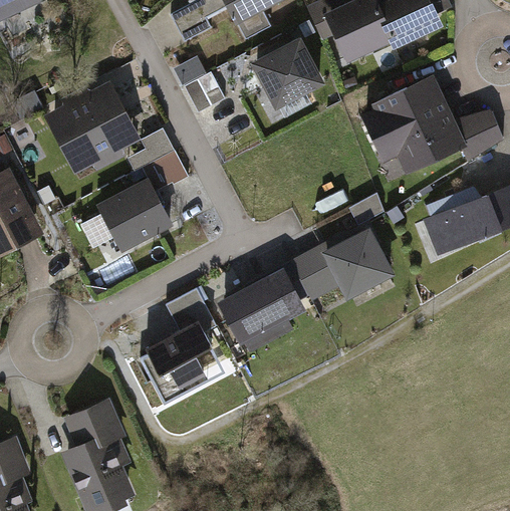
[(0,0),(0,22),(50,0),(0,0)]
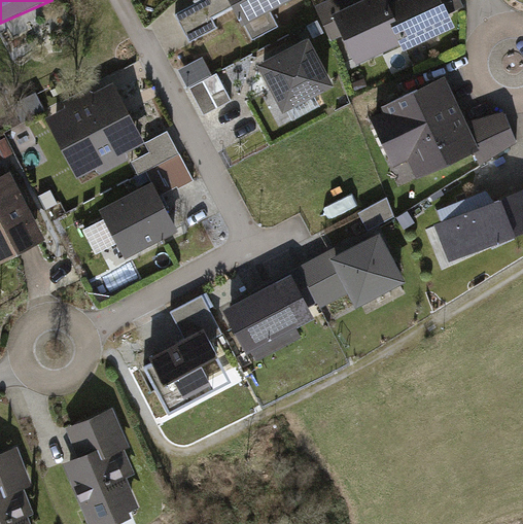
[(230,8),(225,0),(194,0),(194,2),(175,12),(189,39),(215,26),(211,18),(230,8)]
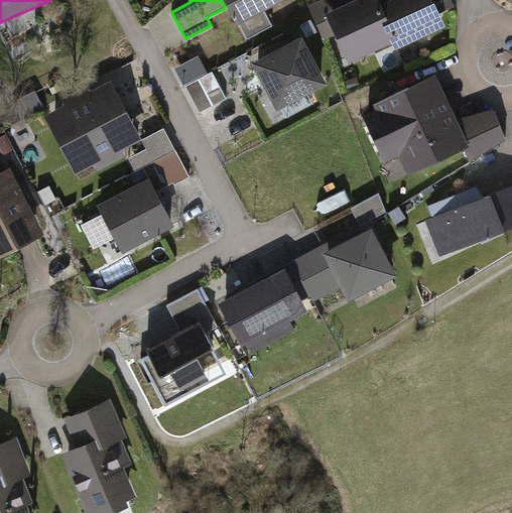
[(221,0),(225,8),(234,24),(237,22),(263,9),(281,0),(221,0)]
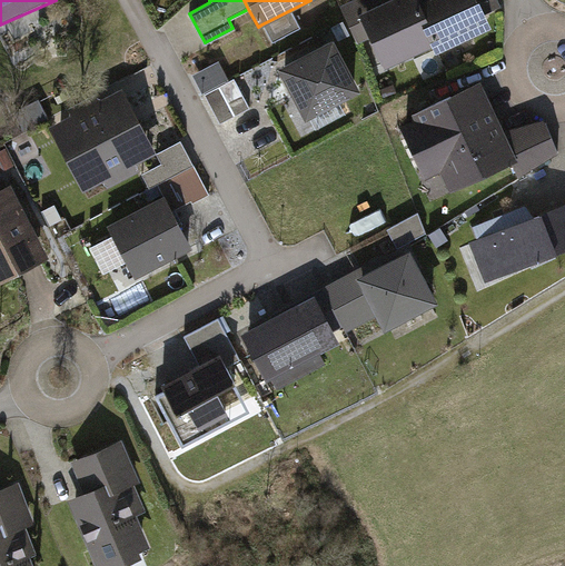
[(355,45),(367,39),(356,16),(387,1),(386,0),(350,0),(338,6),(355,45)]
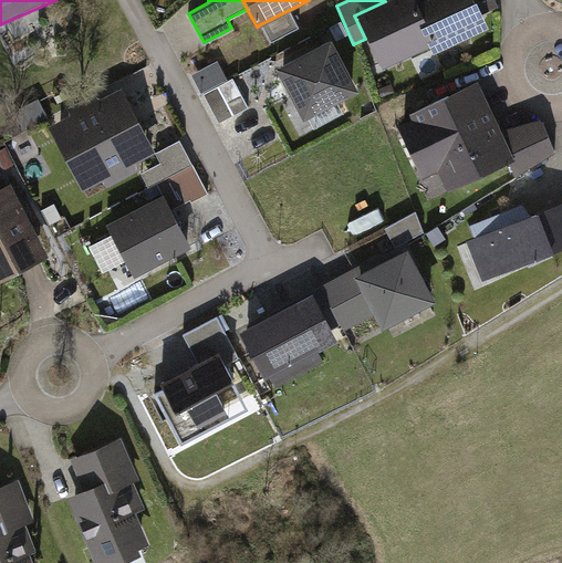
[(378,70),(427,49),(418,27),(424,24),(414,0),(387,0),(385,1),(354,16),(365,39),(378,70)]
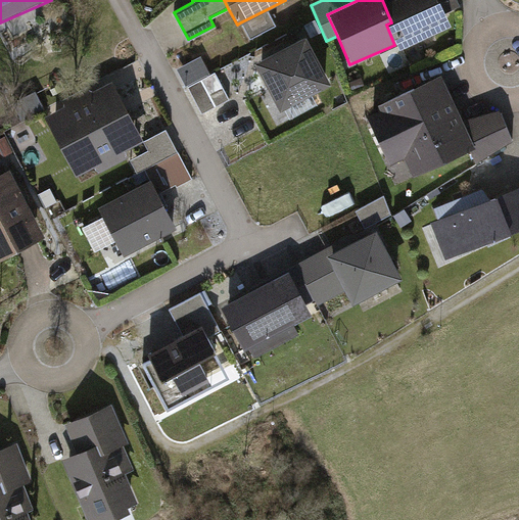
[(382,0),(391,22),(386,25),(394,45),(397,50),(447,28),(441,14),(434,0),(382,0)]
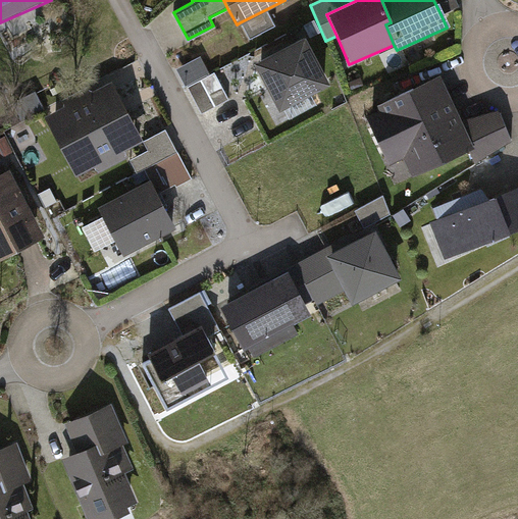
[(433,0),(441,14),(458,7),(455,0),(433,0)]
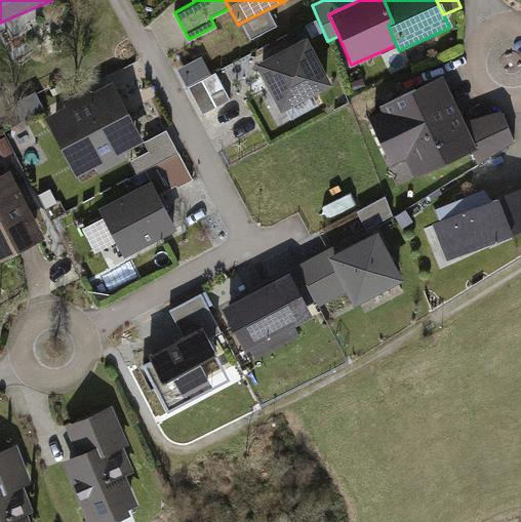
[(268,9),(241,23),(249,39),(276,26),(268,9)]
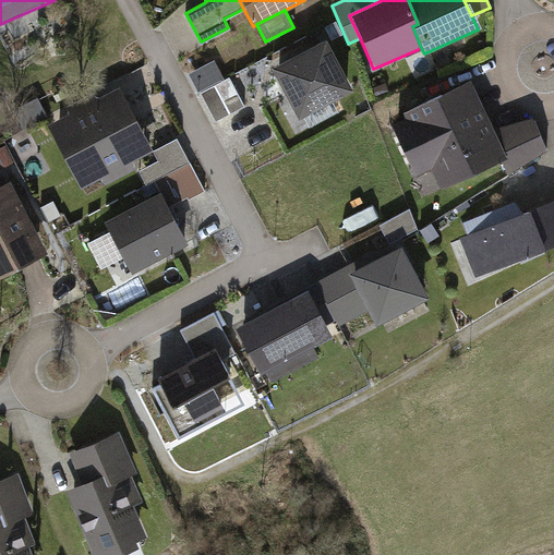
[(271,69),(298,120),(352,92),(326,40),(271,69)]
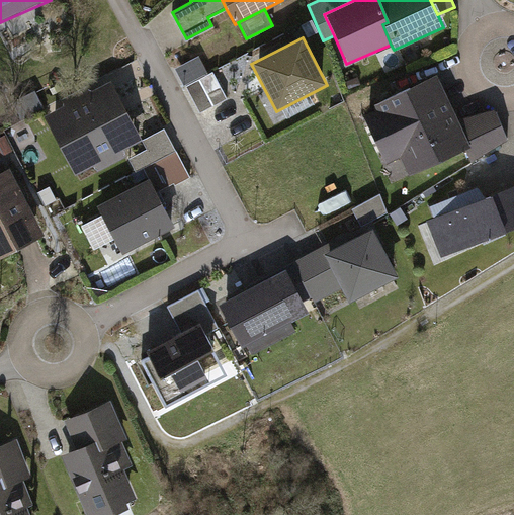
[(185,83),(197,109),(225,96),(212,70),(185,83)]
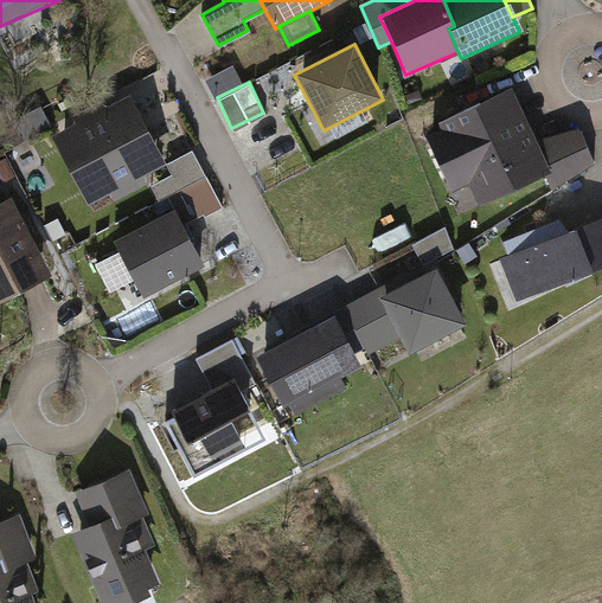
[(545,175),(551,173),(536,141),(513,89),(439,123),(441,129),(426,135),(452,192),(466,185),(475,206),(545,175)]
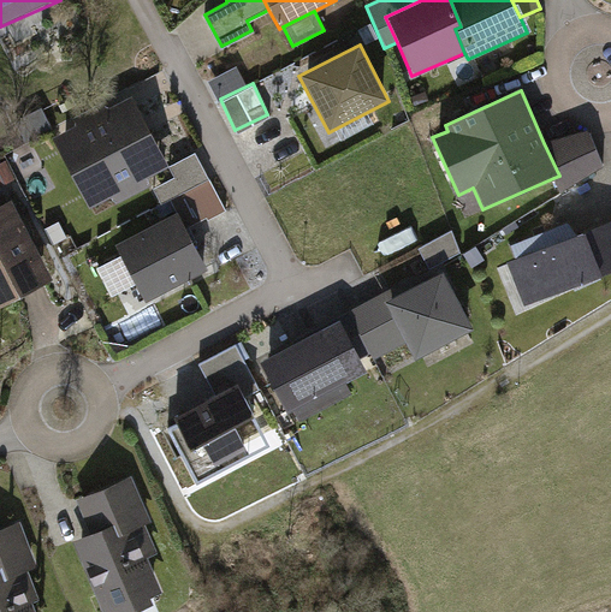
[(131,95),(53,136),(92,208),(113,196),(117,202),(150,184),(147,177),(168,165),(131,95)]
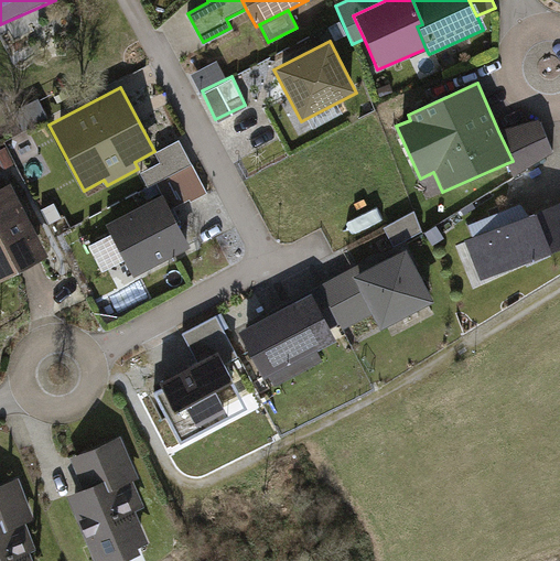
[(507,163),(513,175),(552,151),(538,120),(498,131),(513,161),(507,163)]
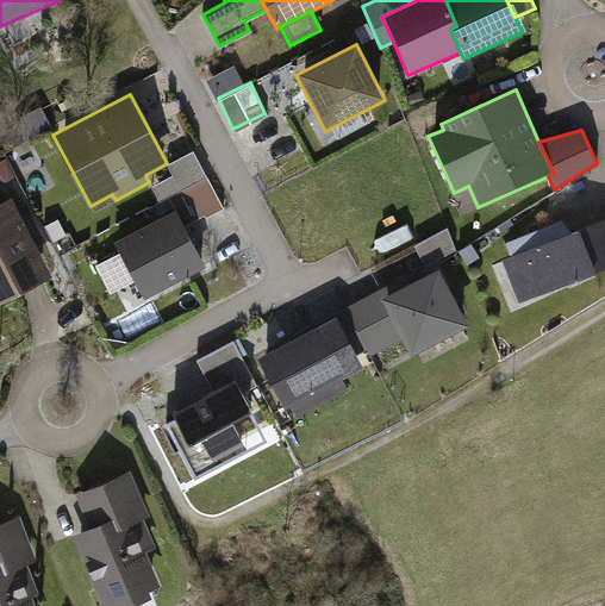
[(187,223),(205,213),(207,217),(225,207),(194,149),(167,163),(173,174),(154,183),(161,198),(170,192),(180,210),(187,223)]
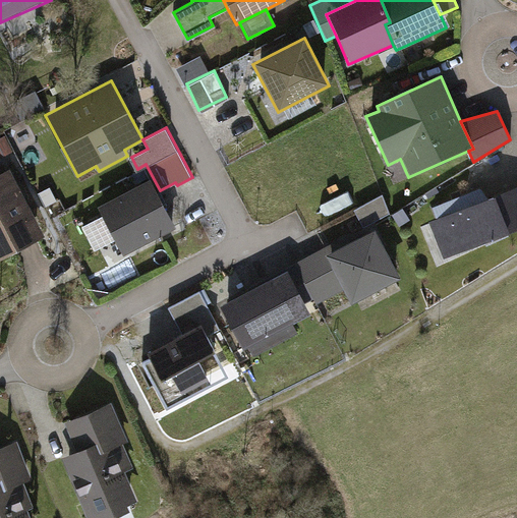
[(0,135),(0,156),(12,151),(4,133),(0,135)]
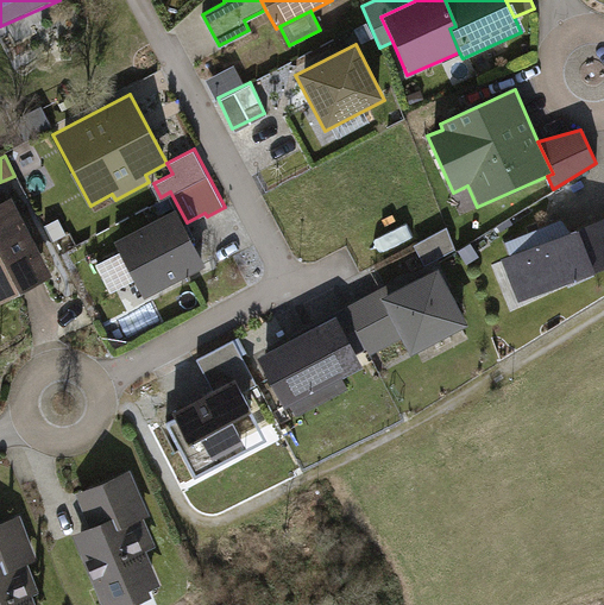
[(0,302),(51,277),(13,200),(0,206),(0,302)]
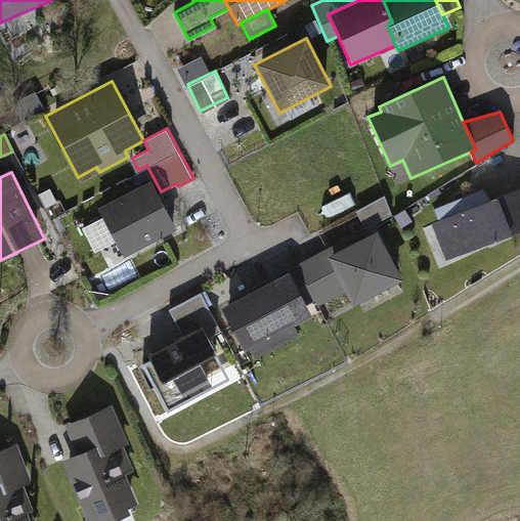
[(100,210),(127,257),(181,227),(161,191),(155,180),(100,210)]
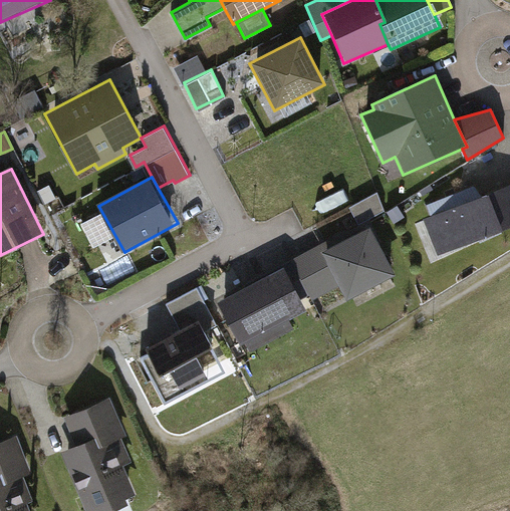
[(476,186),(425,205),(430,216),(423,219),(437,256),(509,228),(509,187),(480,198),(476,186)]
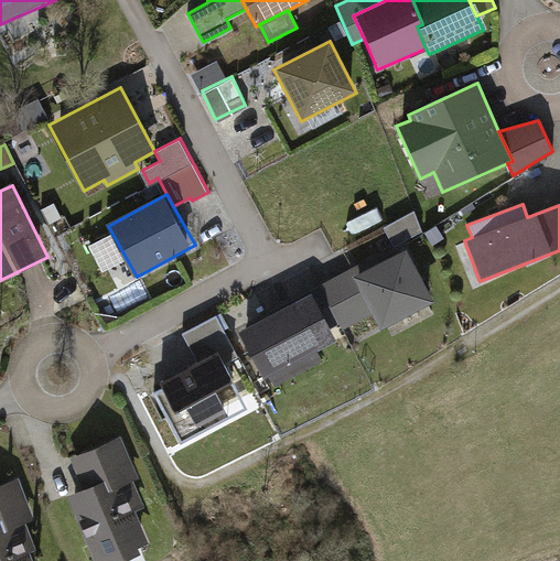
[(373,256),(316,286),(337,324),(340,330),(372,313),(381,332),(432,305),(404,251),(378,265),(373,256)]
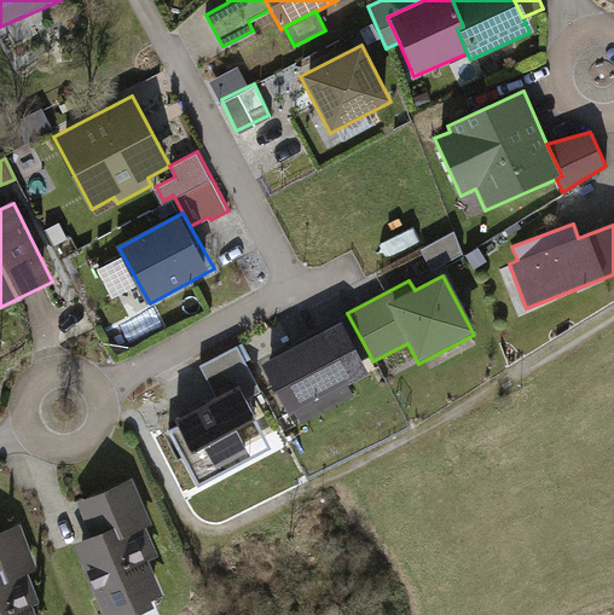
[(370,355),(347,313),(288,343),(291,350),(259,367),(285,417),(347,386),(340,371),(370,355)]
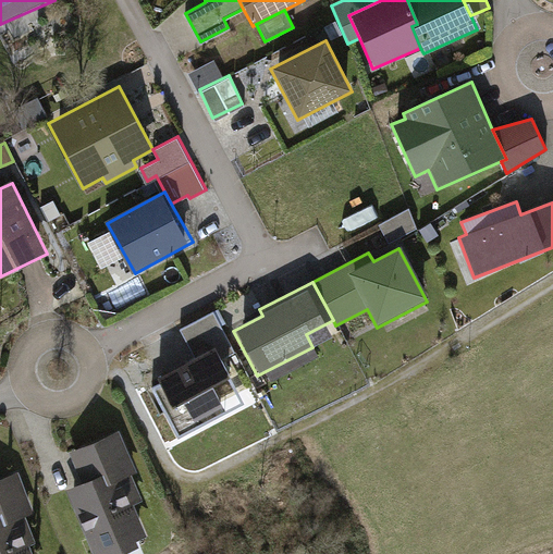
[(211,312),(176,330),(191,355),(154,374),(159,385),(149,390),(176,440),(245,403),(222,360),(234,354),(211,312)]
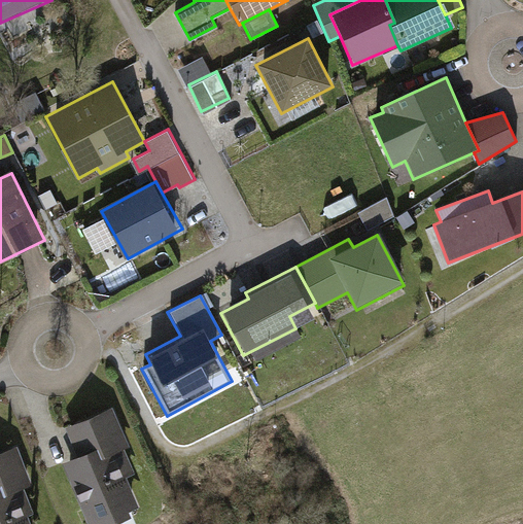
[(95,523),(97,523),(118,523),(131,519),(127,510),(137,505),(126,476),(134,473),(124,448),(128,446),(112,407),(65,425),(77,457),(62,462),(85,523),(95,523)]
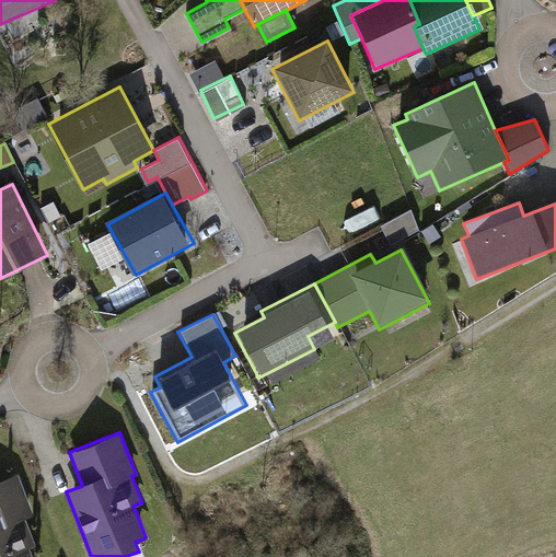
[(0,556),(33,556),(30,547),(37,544),(27,518),(33,514),(19,473),(0,479),(0,556)]
